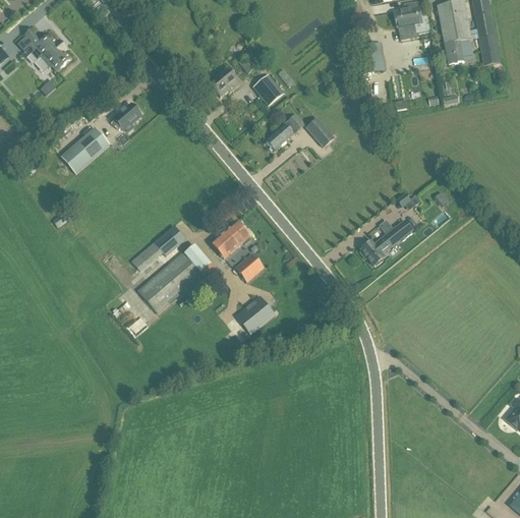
[(406,8),(396,10),(397,18),(399,27),(400,27),(402,39),(419,36),(419,33),(430,31),(427,13),(422,14),(421,10),(426,9),(424,0),(405,3),(406,8)]
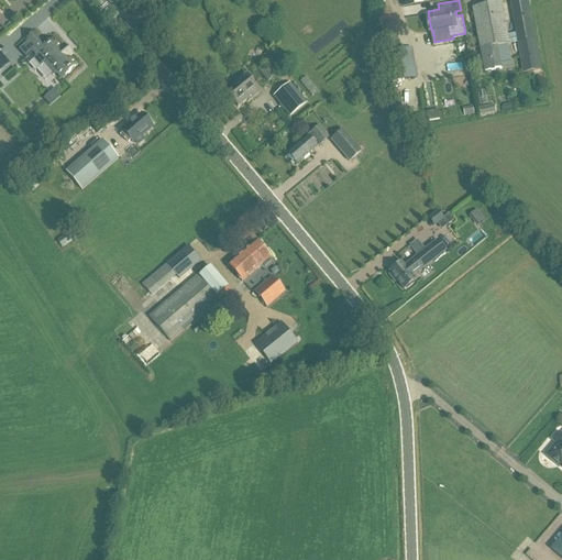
[(482,47),(483,54),(480,54),(482,69),(486,68),(486,69),(514,64),(509,43),(511,42),(504,0),(473,6),(482,48),(482,47)]
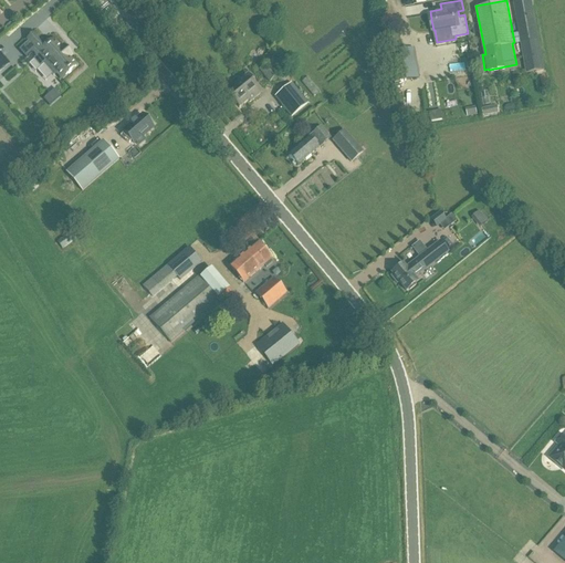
[(514,0),(527,71),(545,68),(533,0),(514,0)]
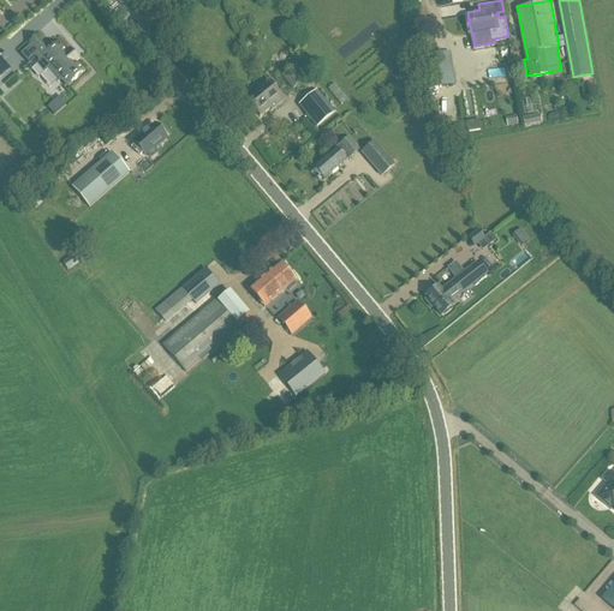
[(84,69),(76,60),(77,58),(70,49),(67,52),(60,42),(53,48),(53,47),(51,48),(39,35),(31,41),(33,42),(22,52),(29,60),(36,53),(41,59),(37,63),(45,70),(48,67),(59,79),(63,77),(69,83),(75,77),(76,78),(78,76),(77,75),(84,69)]
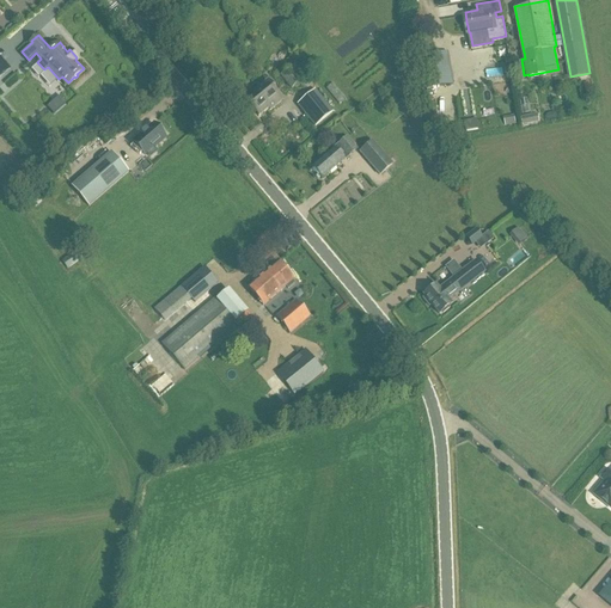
[(454,81),(448,50),(423,55),(428,85),(454,81)]
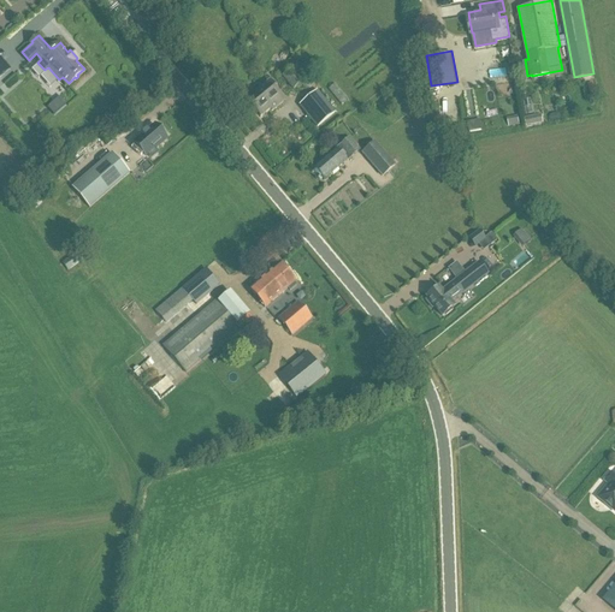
[(293,65),(283,73),(294,87),(305,78),(293,65)]
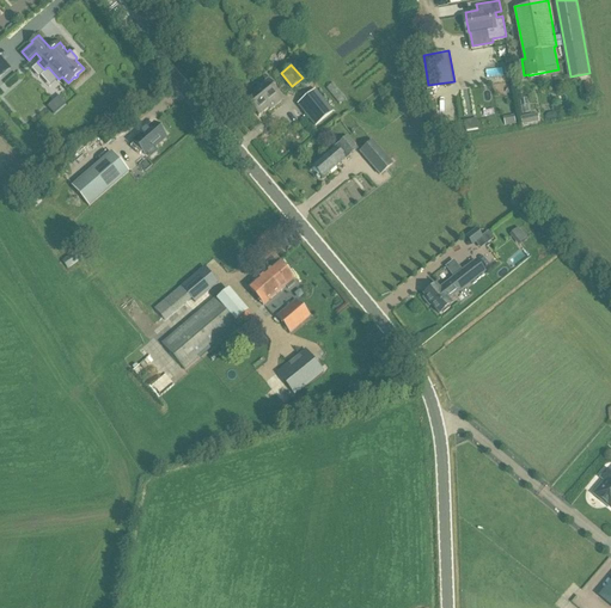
[(252,104),(260,114),(269,105),(272,108),(282,98),(274,87),(275,86),(269,78),(258,87),(261,88),(250,98),(254,103),(252,104)]
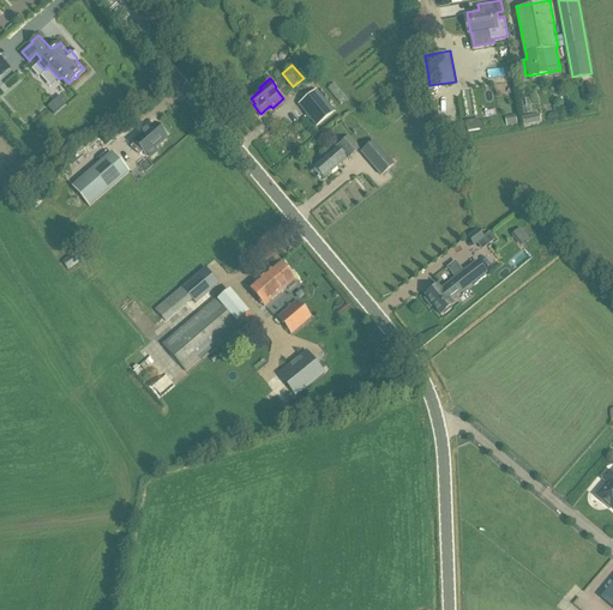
[(317,122),(334,109),(317,89),(300,102),(317,122)]
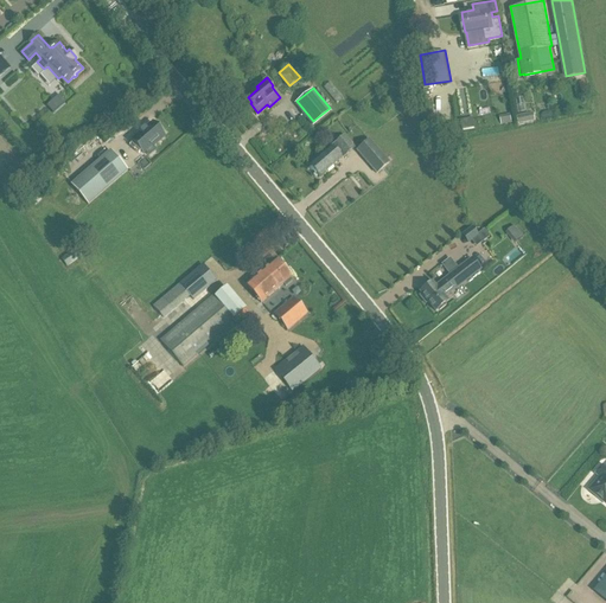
[(534,98),(536,114),(550,113),(549,97),(534,98)]
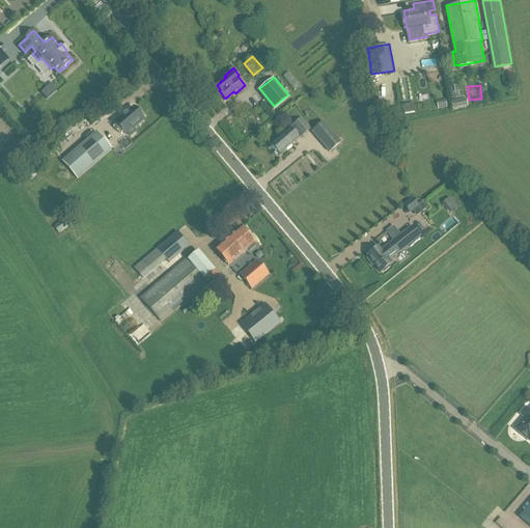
[(134,105),(116,120),(123,129),(127,132),(128,131),(131,134),(137,129),(134,126),(144,117),(134,105)]
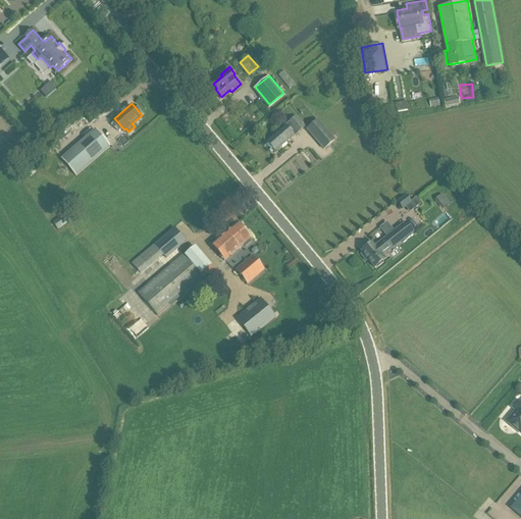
[(297,114),(290,121),(267,141),(275,150),(305,124),(297,114)]
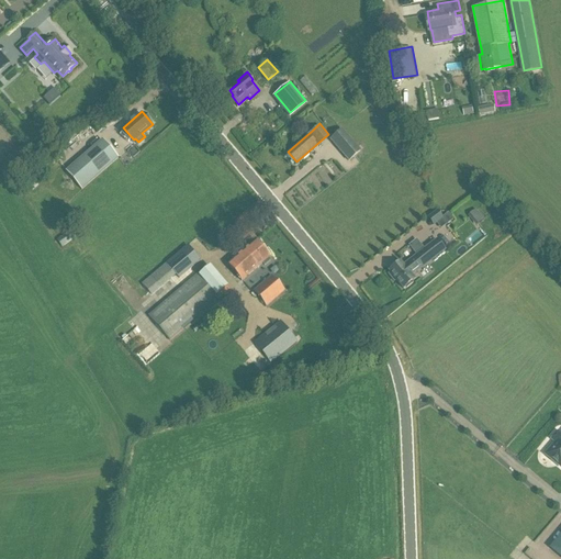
[(361,148),(343,127),(332,137),(349,158),(361,148)]
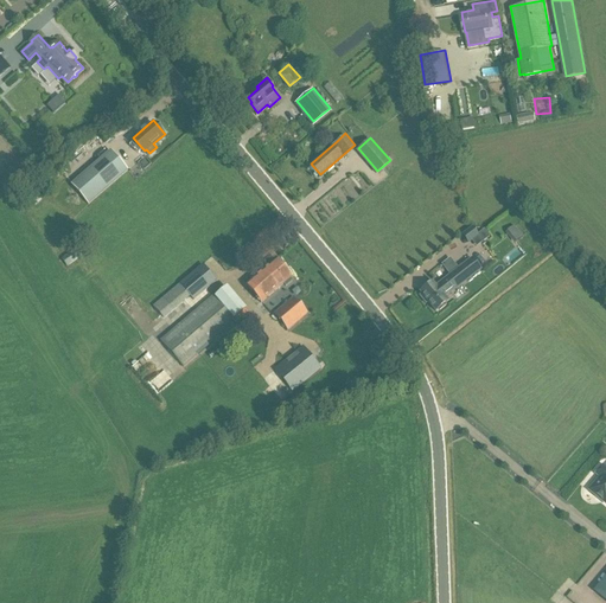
[(128,167),(110,147),(71,183),(89,203),(128,167)]
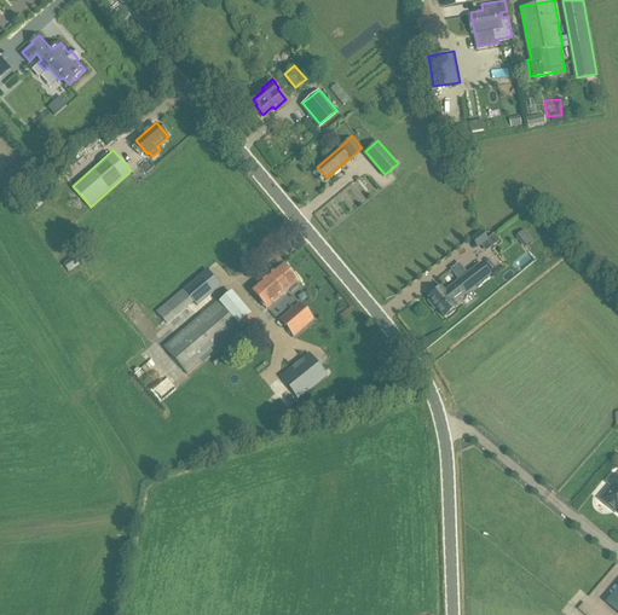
[(32,207),(40,199),(36,196),(28,202),(32,207)]
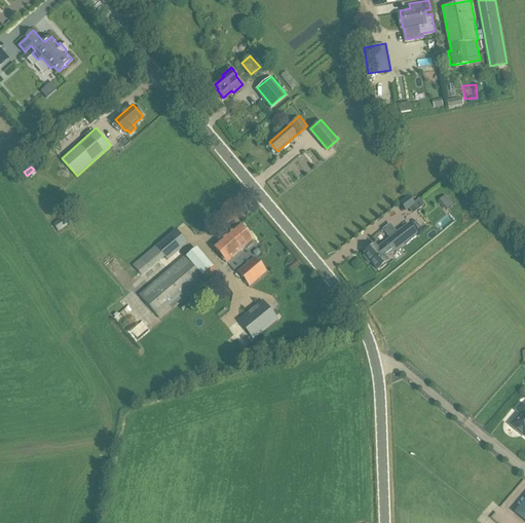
[(54,223),(59,229),(72,220),(68,213),(54,223)]
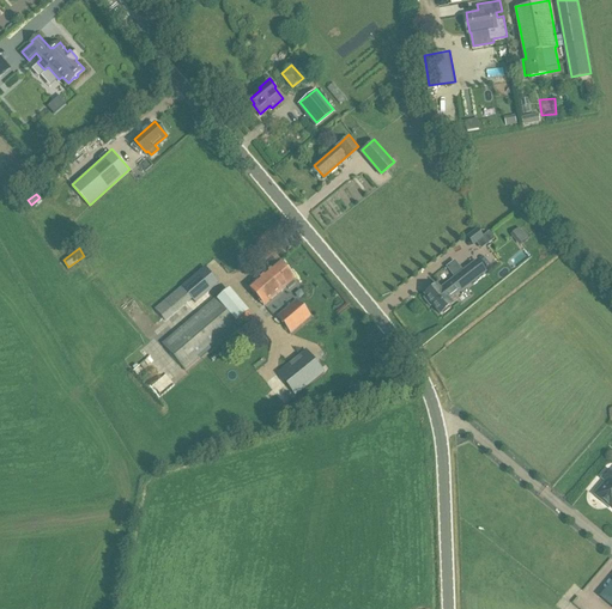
[(296,280),(295,278),(279,259),(249,285),(265,303),(288,284),(289,286),(296,280)]
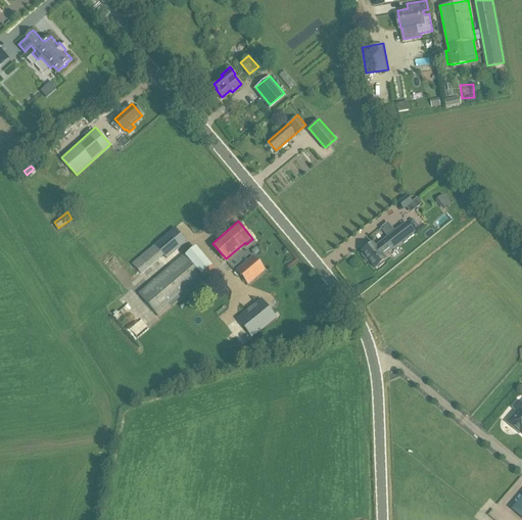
[(364,251),(362,252),(368,260),(369,258),(376,267),(378,265),(379,266),(385,262),(383,260),(390,254),(388,251),(414,230),(407,221),(395,229),(388,221),(381,226),(388,235),(380,242),(383,245),(379,249),(373,242),(363,250),(364,251)]
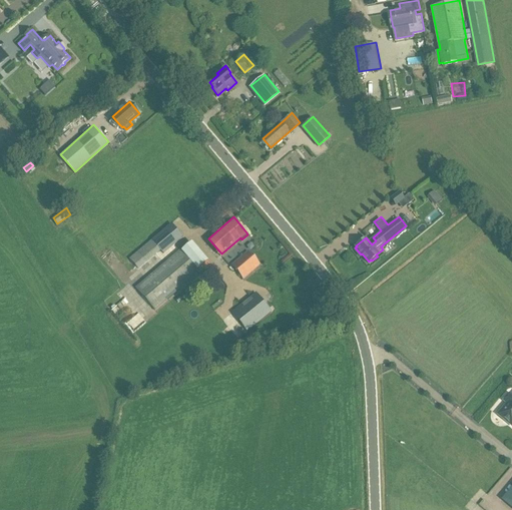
[(153,237),(161,248),(164,251),(183,234),(172,221),(153,237)]
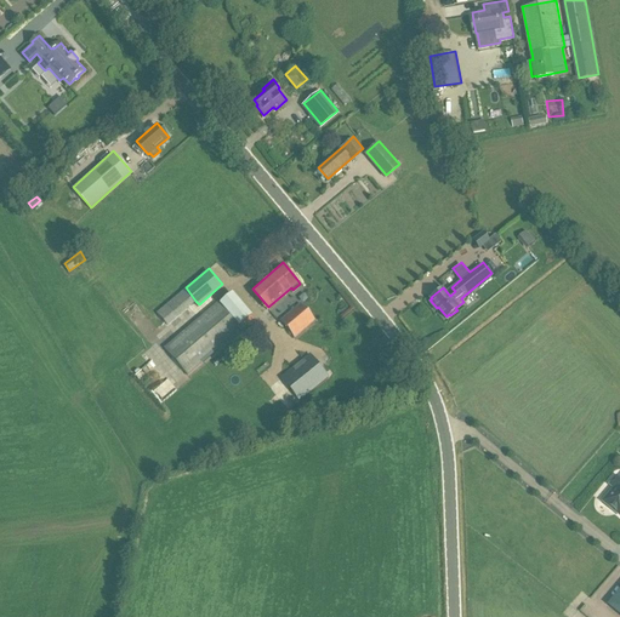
[(219,298),(164,346),(188,373),(242,329),(249,337),(262,325),(252,313),(233,290),(221,301),(219,298)]
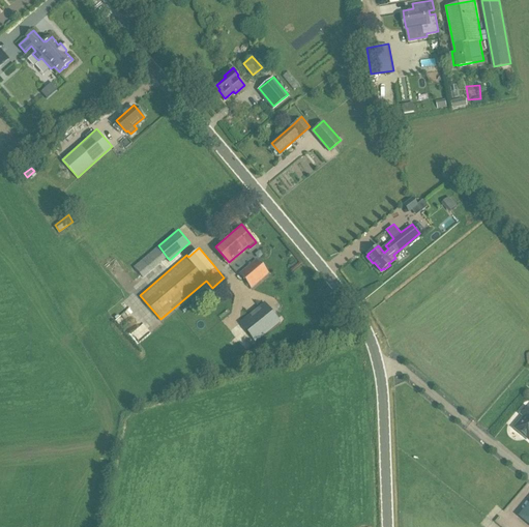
[(239,271),(252,286),(269,271),(257,257),(239,271)]
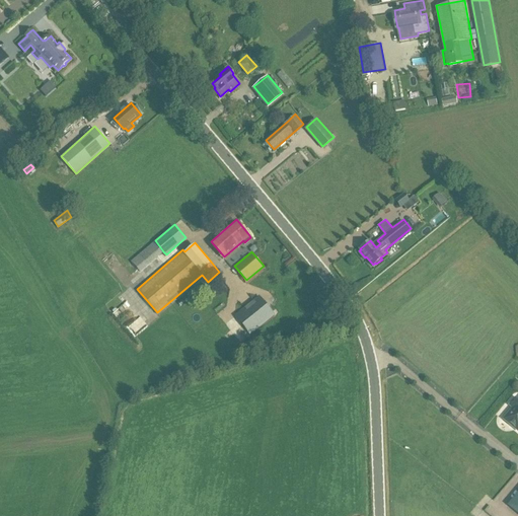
[(226,292),(235,288),(232,283),(223,287),(226,292)]
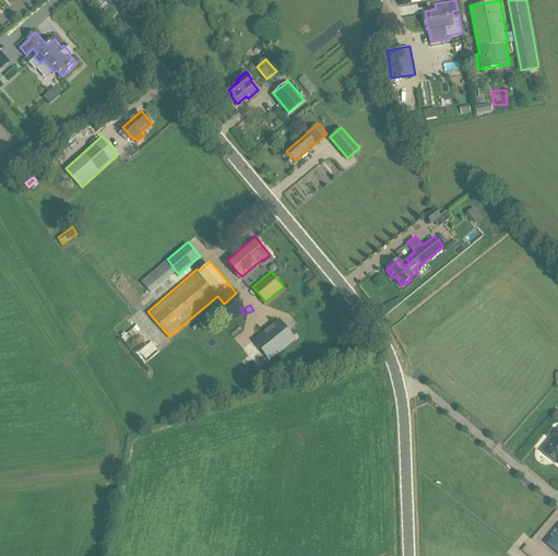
[(260,332),(253,338),(270,359),(271,358),(297,338),(280,317),(274,320),(260,332)]
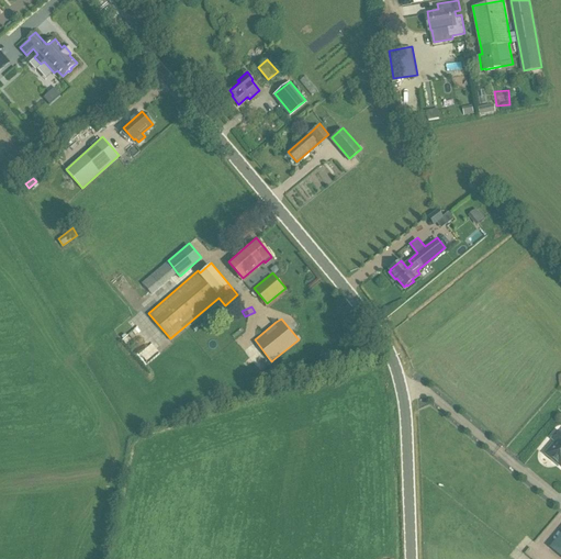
[(130,326),(122,335),(128,341),(136,332),(130,326)]
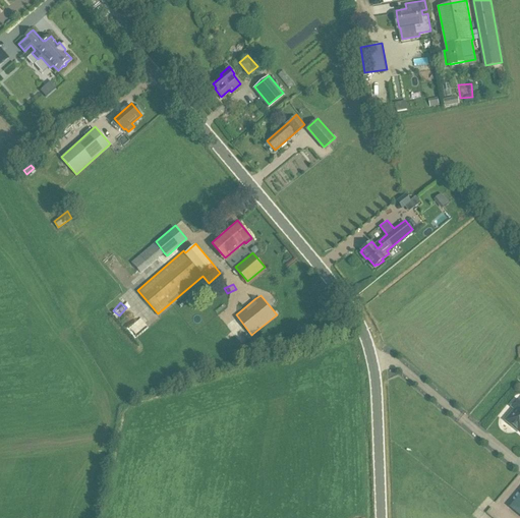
[(231,329),(226,334),(229,338),(235,334),(235,333),(232,329),(231,329)]
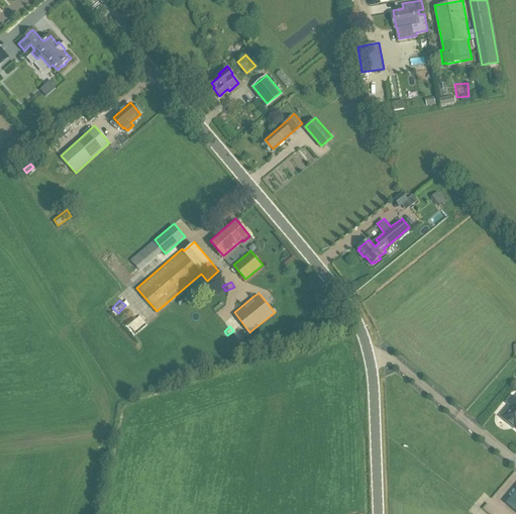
[(511,403),(514,404),(504,416),(515,425),(515,398),(511,403)]
